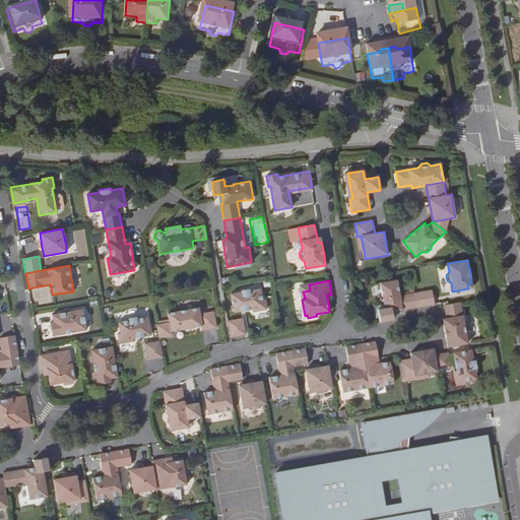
[(418,307),(416,293),(400,296),(397,280),(379,283),(382,300),(383,300),(384,308),(378,309),(380,322),(393,320),(392,312),(418,307)]
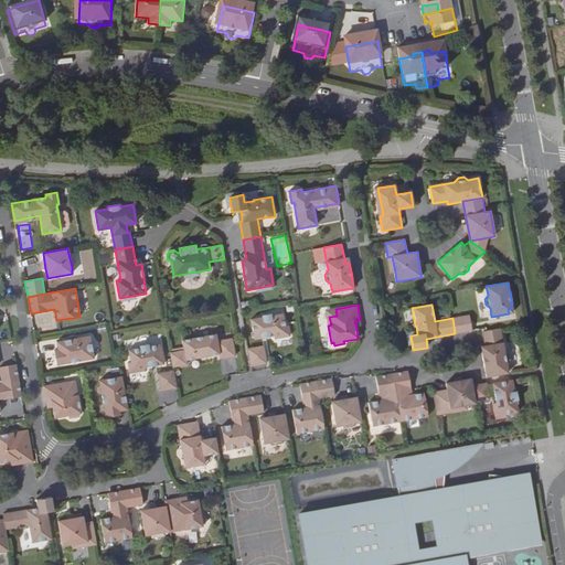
[(337,316),(336,309),(326,310),(328,326),(331,324),(329,317),(337,316)]
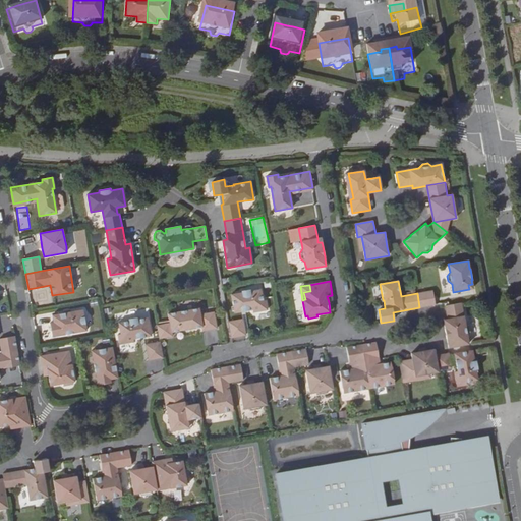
[(253,312),(268,309),(266,300),(264,301),(262,289),(250,291),(250,290),(242,291),(242,293),(232,295),(235,313),(252,309),(253,312)]
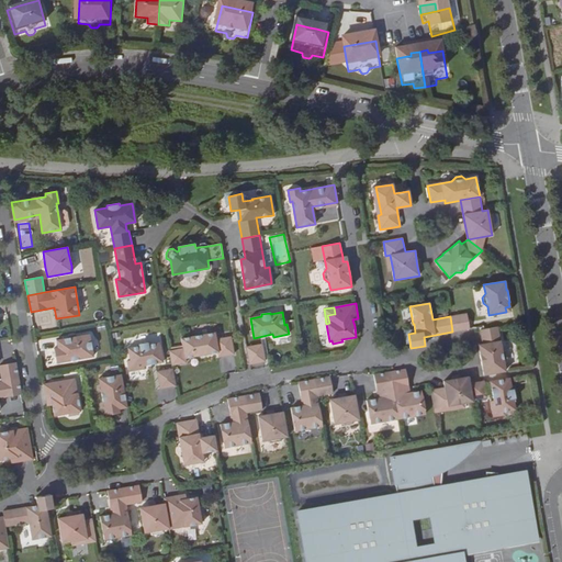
[(467,314),(450,316),(452,332),(470,329),(467,314)]
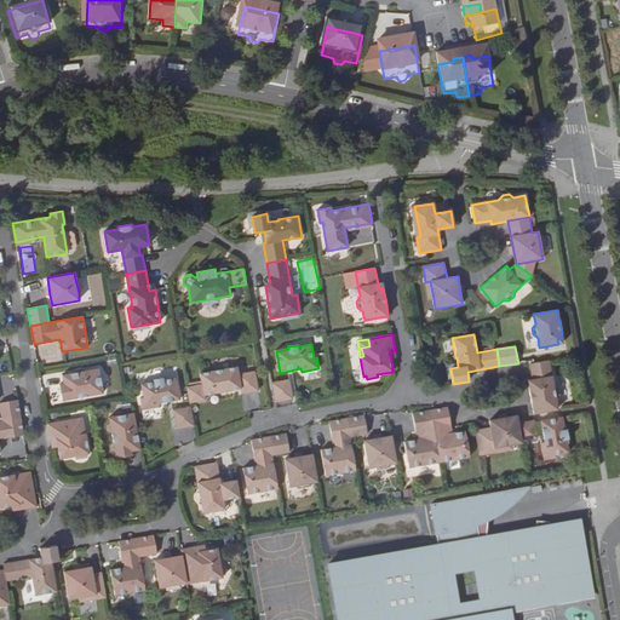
[(554,385),(549,361),(529,365),(533,379),(533,385),(529,385),(529,391),(532,403),(534,414),(558,409),(556,401),(560,395),(558,389),(554,385)]
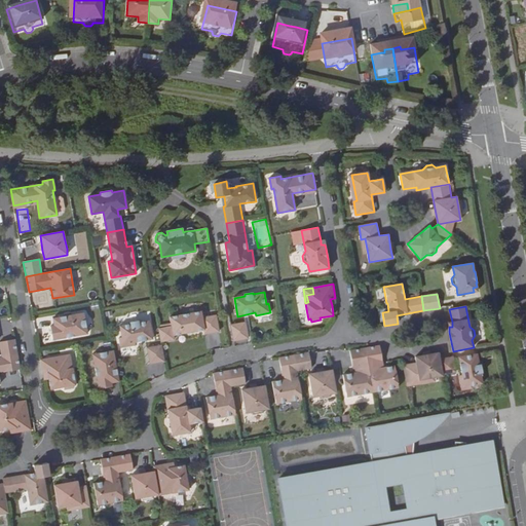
[(204,334),(219,332),(217,315),(202,317),(201,311),(170,317),(172,326),(159,329),(161,342),(175,339),(174,335),(203,330),(204,334)]
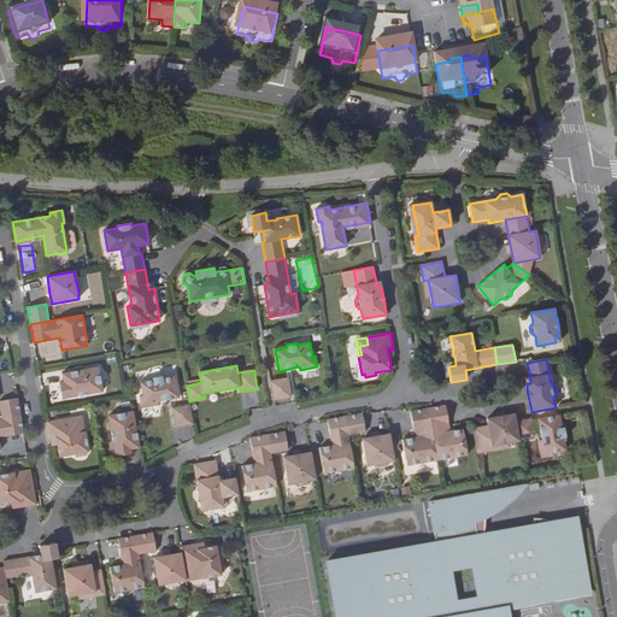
[(100,377),(98,366),(62,374),(64,382),(59,383),(62,399),(98,392),(95,378),(100,377)]
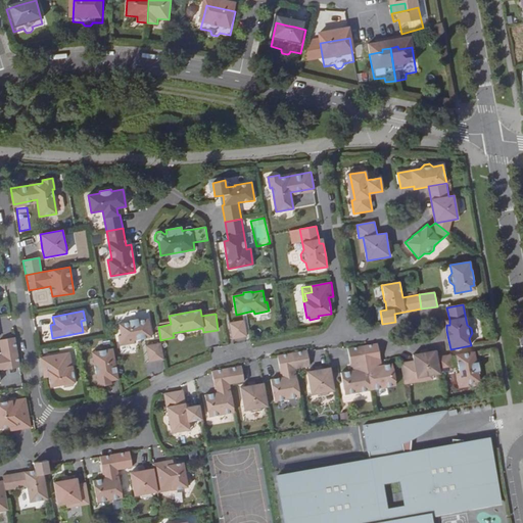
[(134,340),(152,337),(148,319),(138,321),(138,319),(130,321),(130,322),(119,324),(121,335),(119,336),(120,345),(135,343),(134,340)]
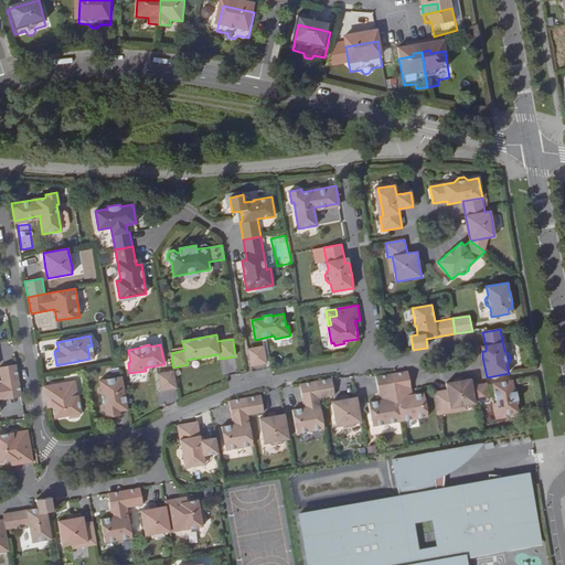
[(267,363),(264,345),(248,349),(251,366),(267,363)]
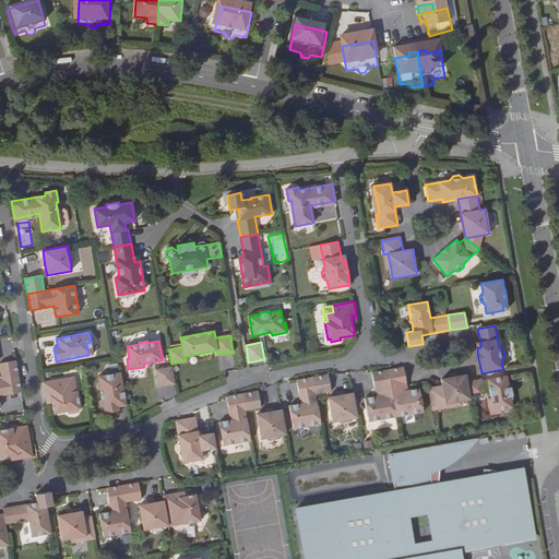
[(0,369),(2,379),(19,377),(15,360),(0,363),(0,369)]
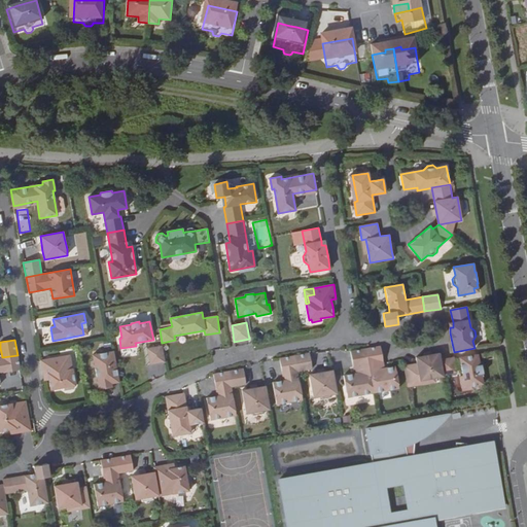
[(150,364),(165,362),(162,346),(147,348),(150,364)]
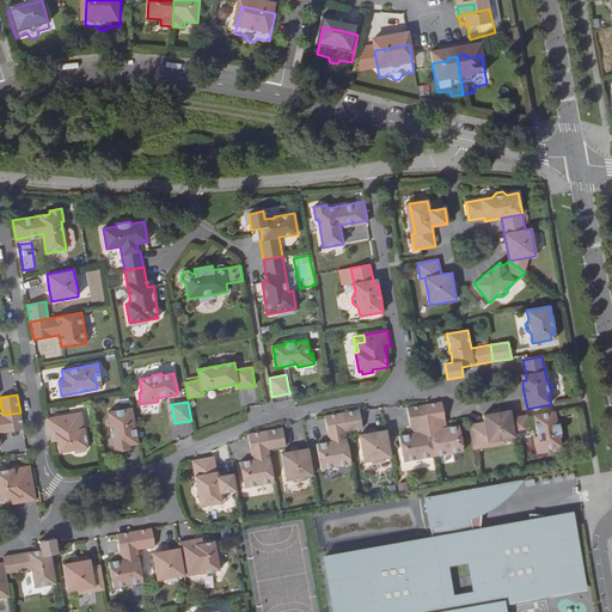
[(446,428),(442,402),(424,405),(434,457),(464,451),(459,426),(446,428)]
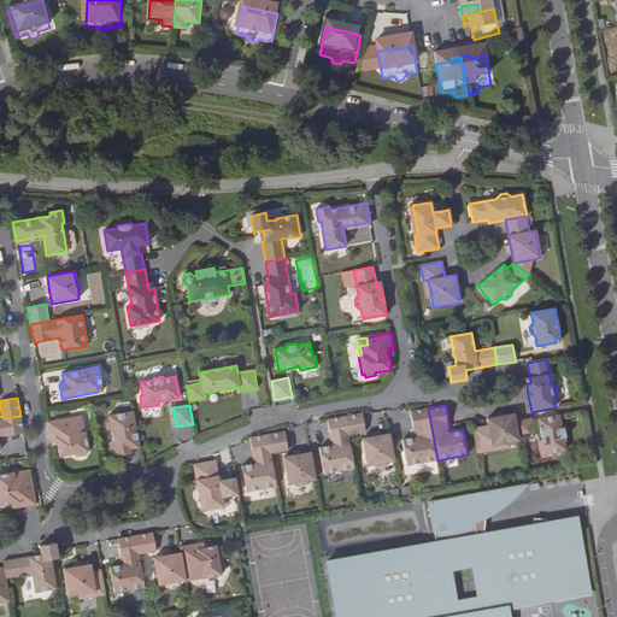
[(438,460),(428,409),(411,412),(415,438),(403,440),(407,465),(438,460)]
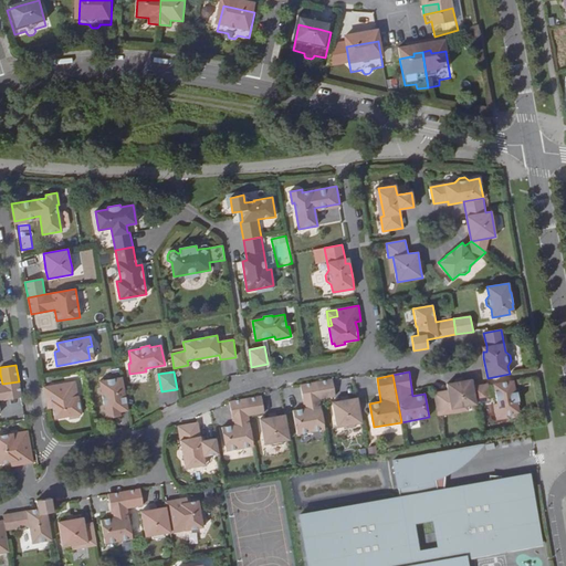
[(121,412),(128,410),(122,377),(112,379),(113,383),(101,386),(106,419),(121,416),(121,412)]
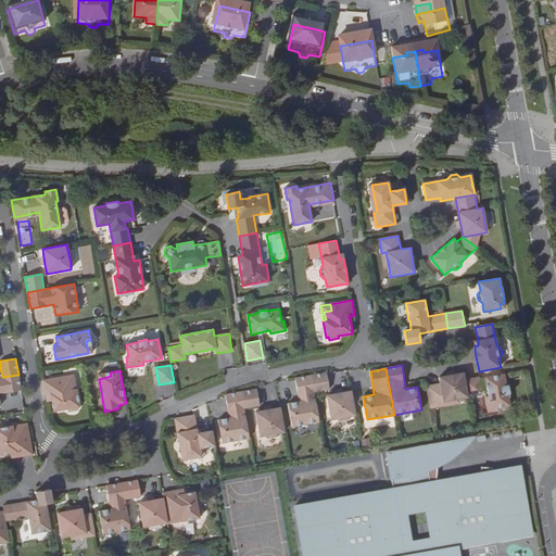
[(329,389),(327,373),(311,376),(314,392),(329,389)]
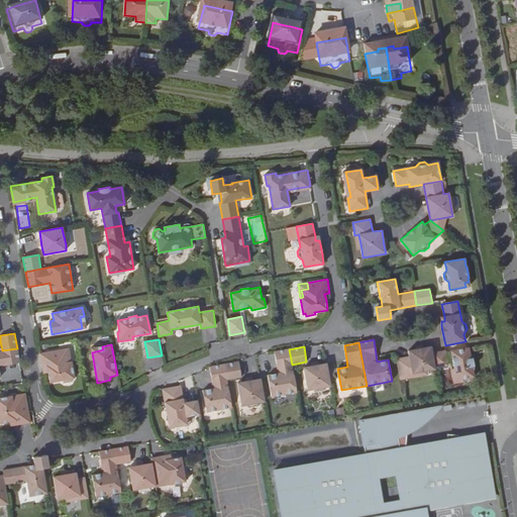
[(432,352),(431,346),(408,350),(409,356),(396,358),(400,380),(413,378),(413,374),(427,371),(435,370),(435,368),(432,352)]
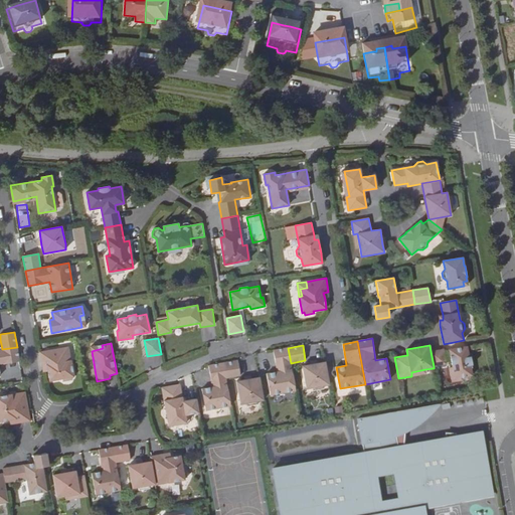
[(469,357),(467,346),(449,350),(453,367),(450,367),(452,382),(462,380),(461,377),(473,375),(471,365),(472,365),(471,356),(469,357)]
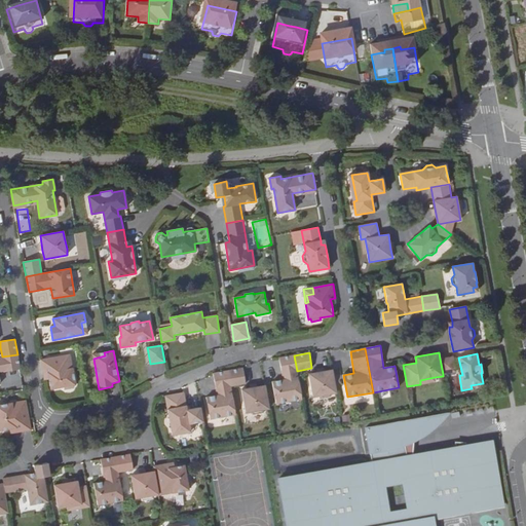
[(0,383),(0,372),(21,369),(17,354),(2,357),(0,357),(0,383),(0,384),(0,383)]
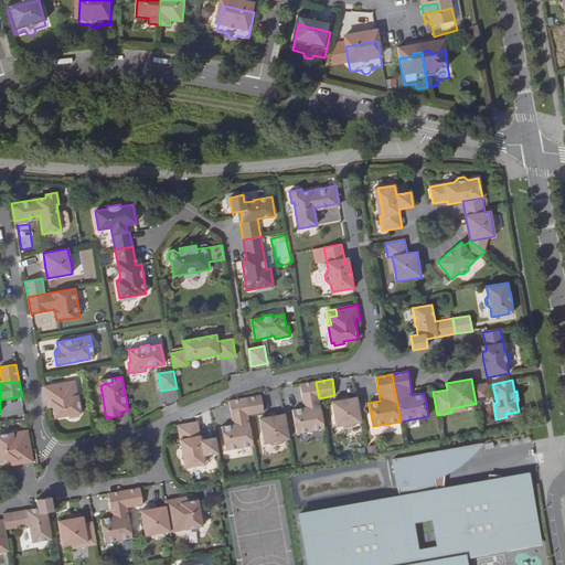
[(75,381),(65,383),(66,388),(74,387),(75,395),(77,395),(75,381)]
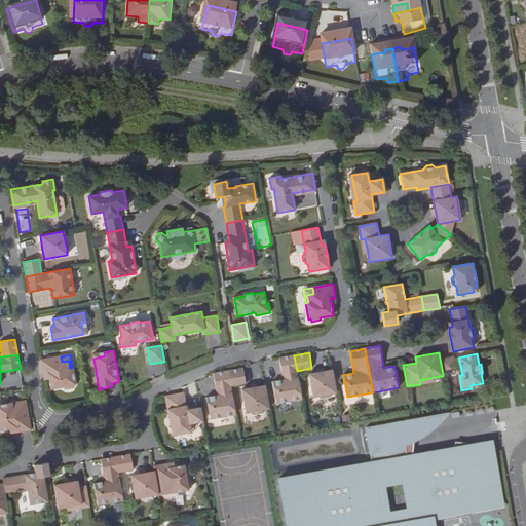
[(297,371),(294,355),(279,358),(283,379),(272,381),(276,404),(302,399),(297,371)]
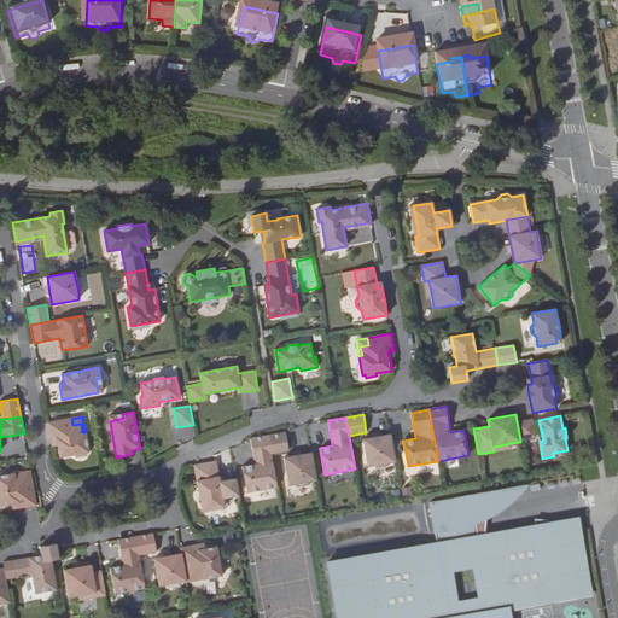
[(75,458),(87,455),(86,453),(88,453),(85,432),(82,432),(81,424),(73,425),(71,419),(48,423),(51,439),(56,438),(57,445),(59,458),(75,455),(75,458)]
